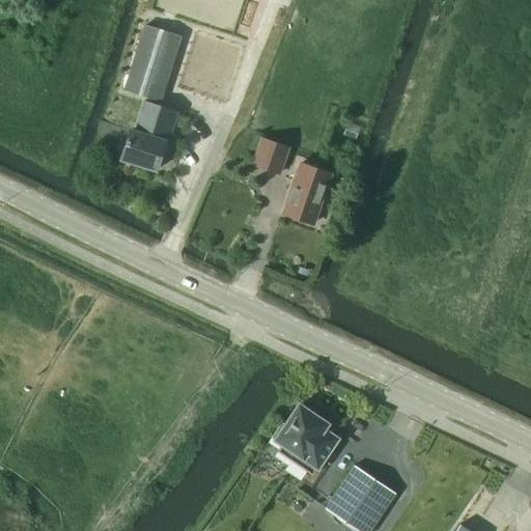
[(133,61),(168,73),(179,36),(144,25),(133,61)]
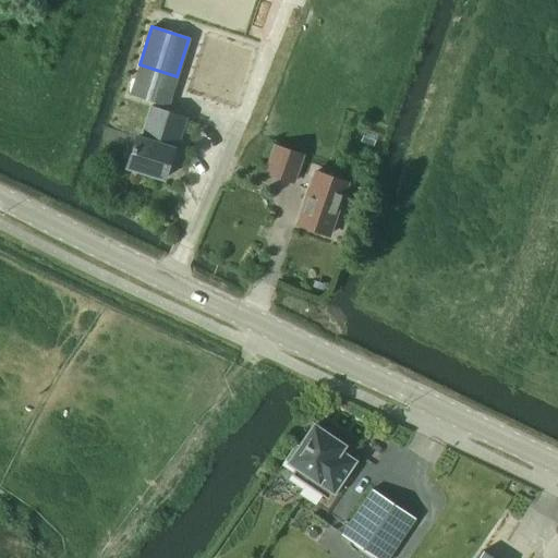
[(176,148),(185,117),(150,106),(141,137),(136,136),(126,167),(164,179),(173,147),(176,148)]
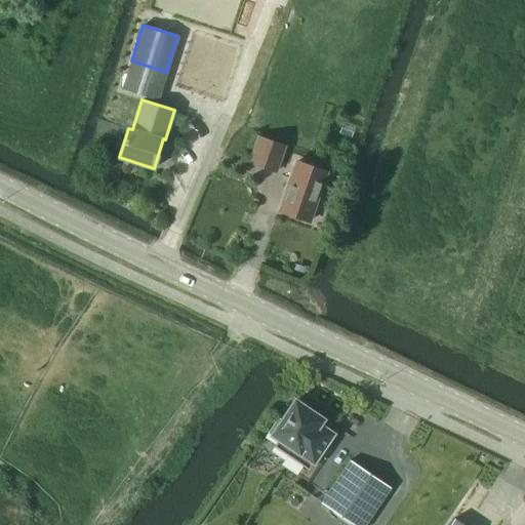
[(309,220),(326,171),(296,161),(279,210),(309,220)]
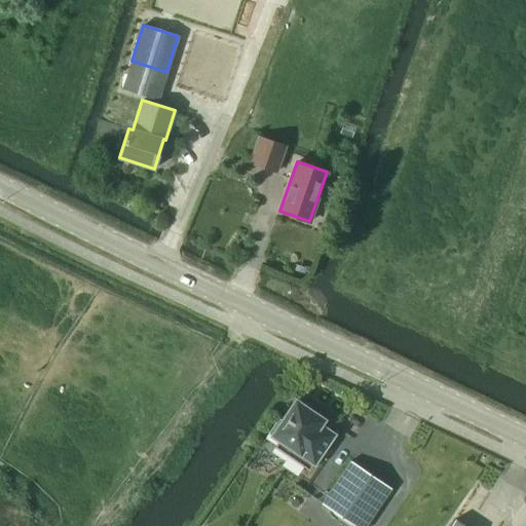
[(279,441),(274,448),(309,471),(334,435),(320,425),(324,420),(295,401),(283,420),(278,418),(268,434),(279,441)]
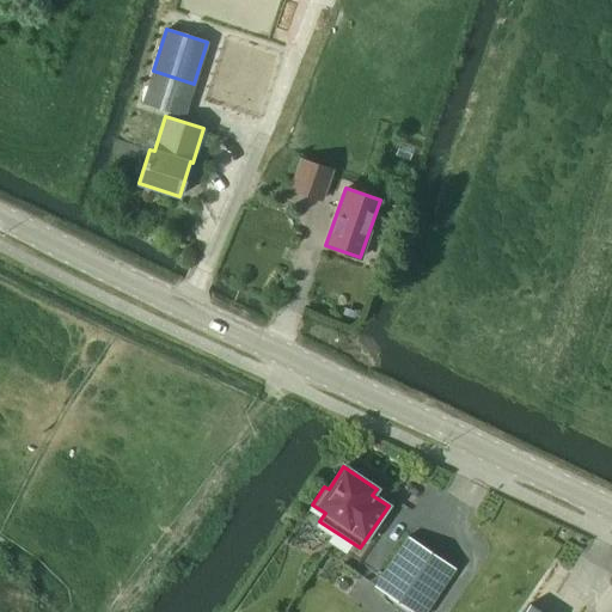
[(407,536),(373,586),(412,611),(424,611),(456,569),(407,536)]
